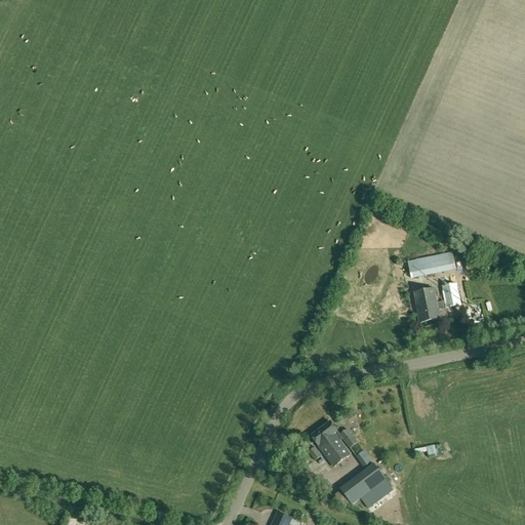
[(452,252),(408,261),(411,279),(456,270),(452,252)]
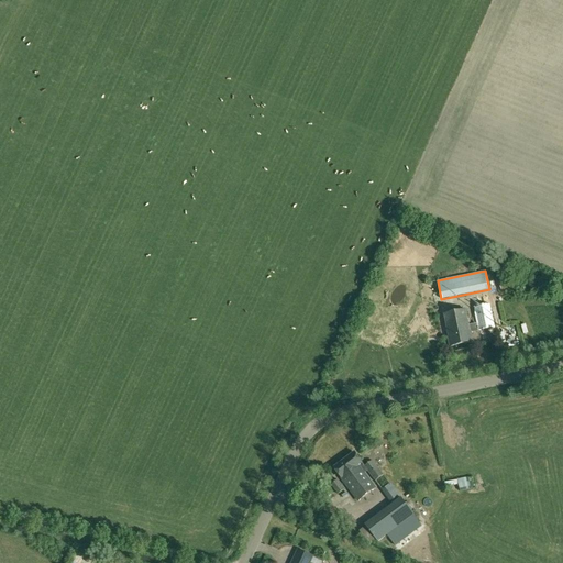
[(515,288),(509,275),(497,280),(497,282),(504,294),(515,288)]
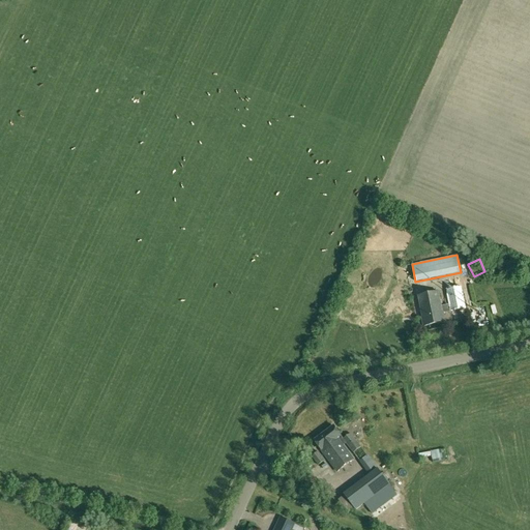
[(441,306),(438,292),(418,296),(423,318),(421,318),(423,326),(445,322),(444,313),(466,308),(461,287),(447,290),(450,304),(441,306)]
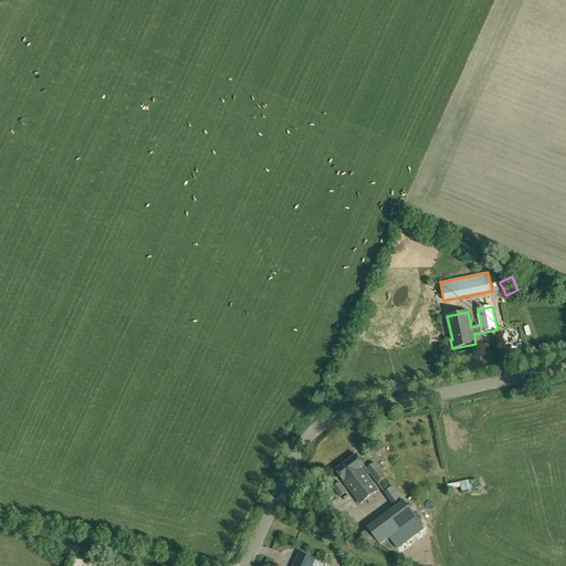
[(506,335),(517,334),(515,321),(504,323),(506,335)]
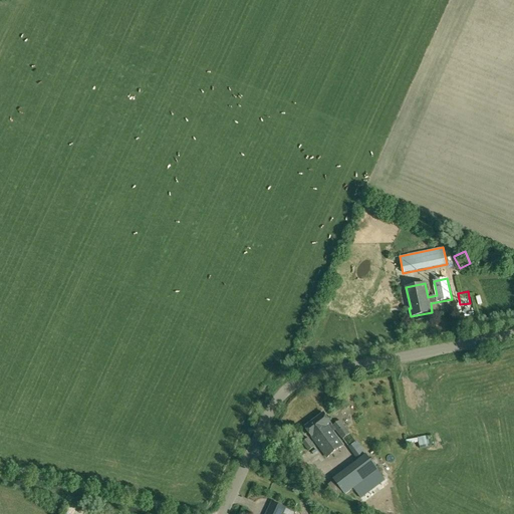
[(324,414),(305,428),(311,436),(315,441),(327,457),(342,446),(332,433),(335,431),(342,440),(343,440),(350,449),(357,444),(339,421),(333,426),(324,414)]
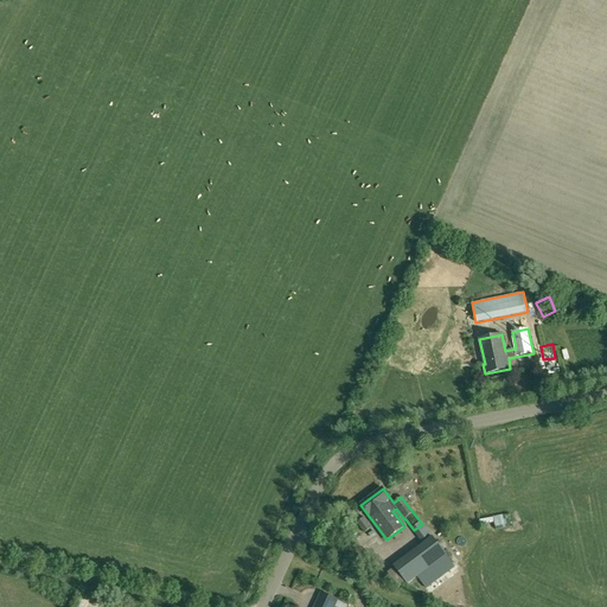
[(508,515),(493,517),(496,530),(510,528),(508,515)]
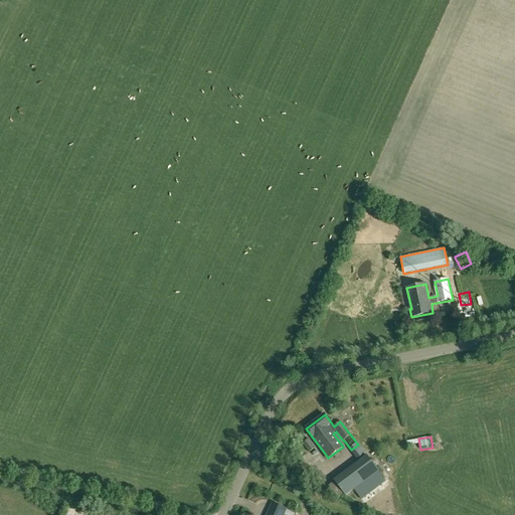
[(309,453),(316,448),(313,444),(309,439),(302,444),(309,453)]
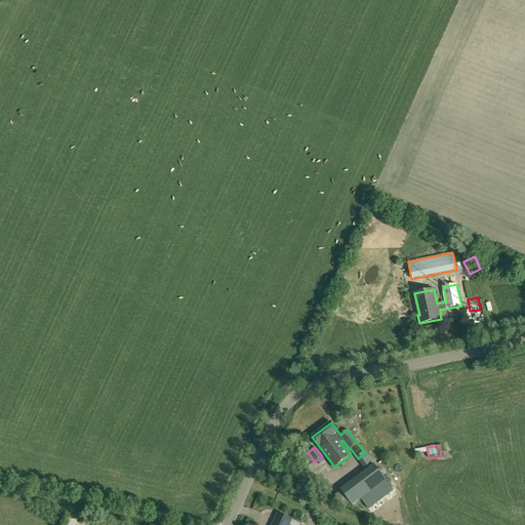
[(358,458),(366,470),(373,463),(374,463),(366,452),(365,453),(358,458)]
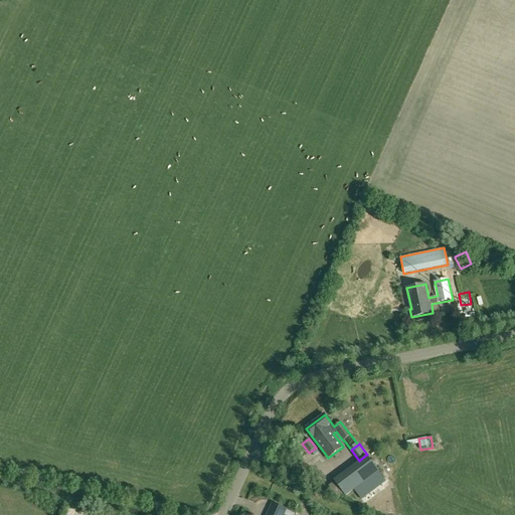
[(367,455),(366,455),(359,461),(333,480),(345,496),(354,490),(361,500),(385,482),(367,455)]
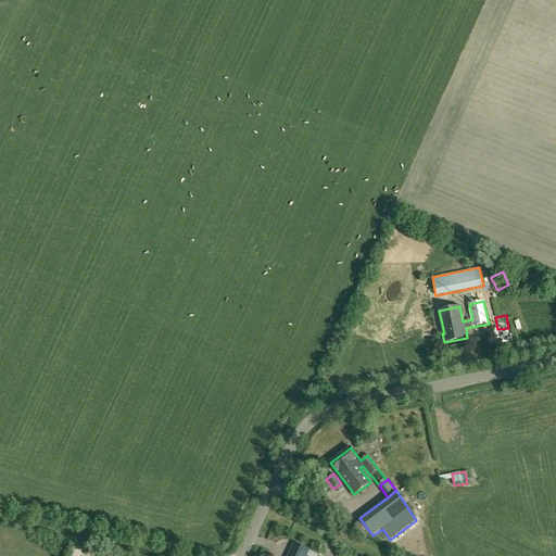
[(287,555),(306,555),(310,550),(294,542),(287,555)]
